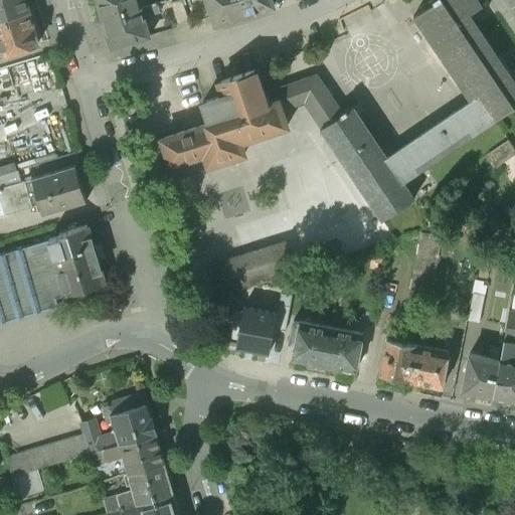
[(23,0),(0,0),(0,17),(27,10),(23,0)]
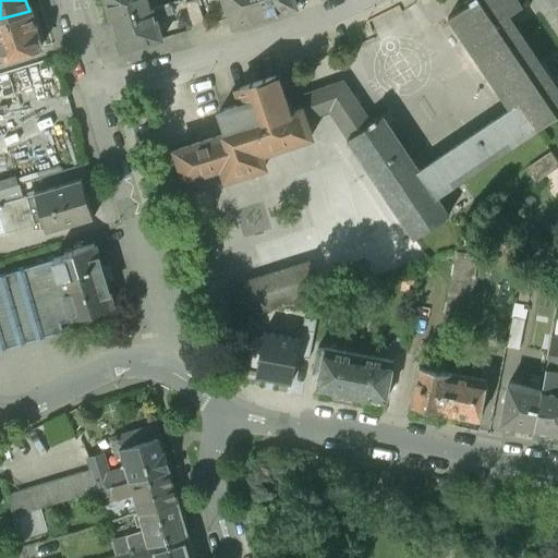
[(107,0),(112,17),(152,7),(149,0),(107,0)]
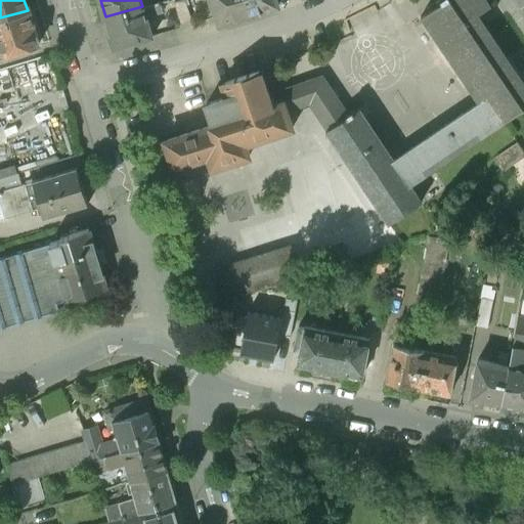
[(179,0),(165,0),(142,6),(145,14),(157,11),(158,12),(171,8),(174,20),(184,17),(179,0)]
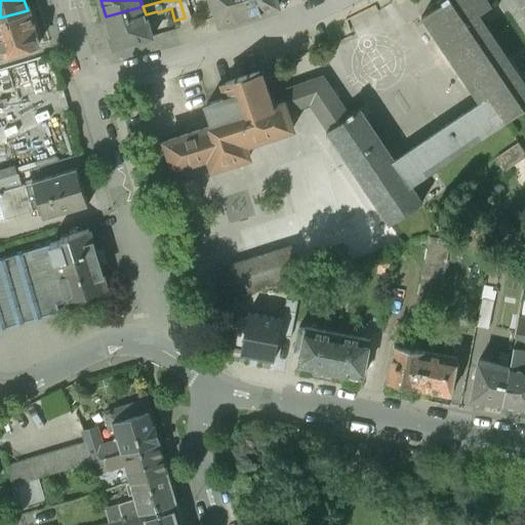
[(211,0),(220,25),(249,15),(243,0),(211,0)]
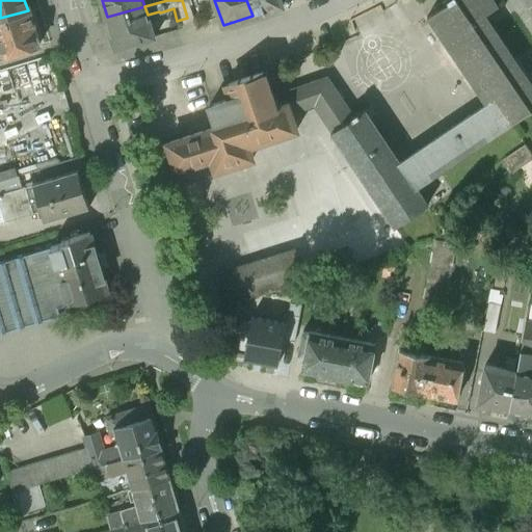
[(281,0),(246,0),(253,16),(271,9),(283,5),(281,0)]
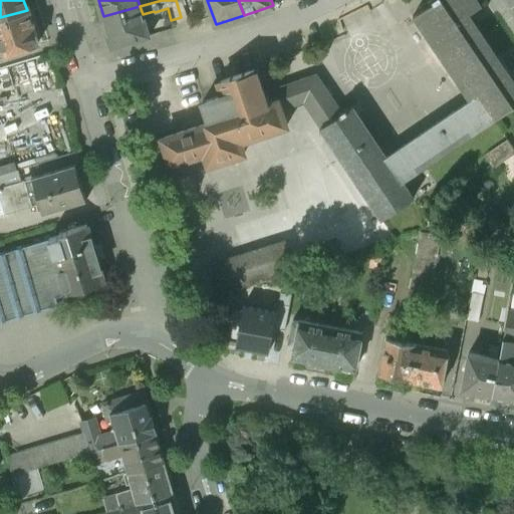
[(432,0),(434,2),(415,15),(472,98),(470,99),(486,124),(513,105),(513,84),(467,15),(481,6),(477,0),(432,0)]
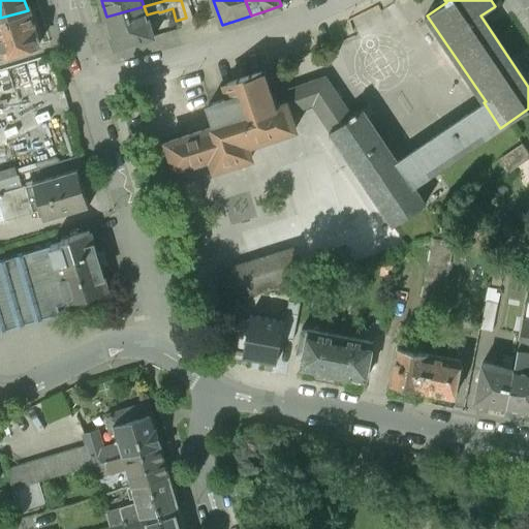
[(144,6),(106,17),(115,47),(152,36),(147,14),(144,6)]
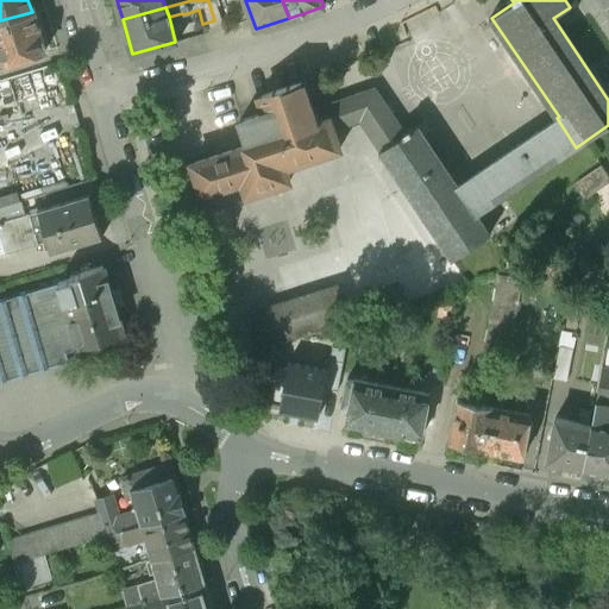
[(32,12),(0,20),(0,63),(44,51),(32,12)]
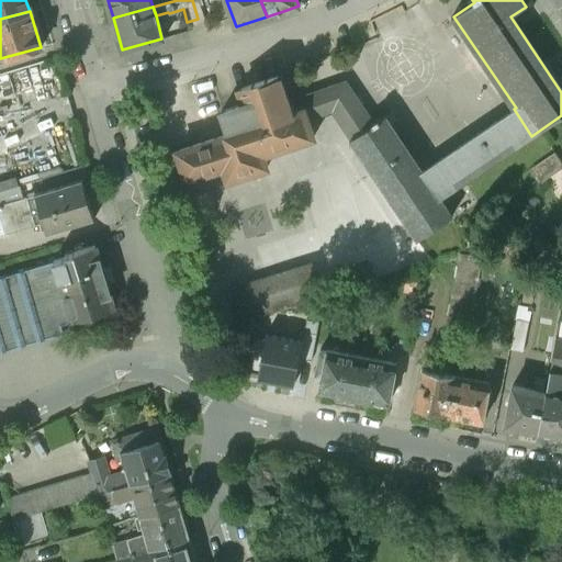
[(281,74),(238,88),(243,102),(222,110),(229,133),(176,150),(181,165),(186,179),(223,167),(227,180),(268,167),(263,154),(314,137),(304,108),(293,111),(281,74)]
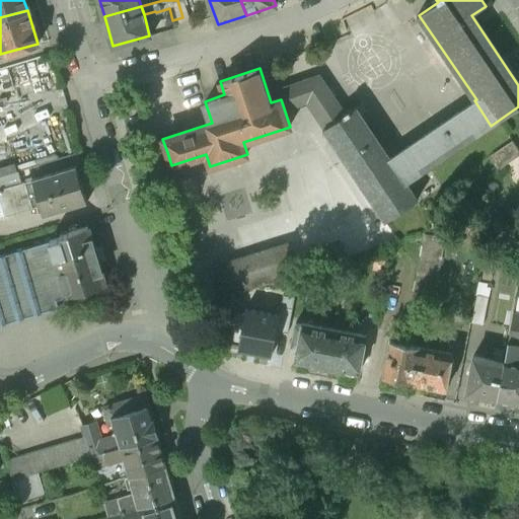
[(397,167),(356,104),(349,108),(347,105),(341,110),(317,75),(306,79),(332,120),(320,127),(382,220),(418,198),(405,180),(397,167)]
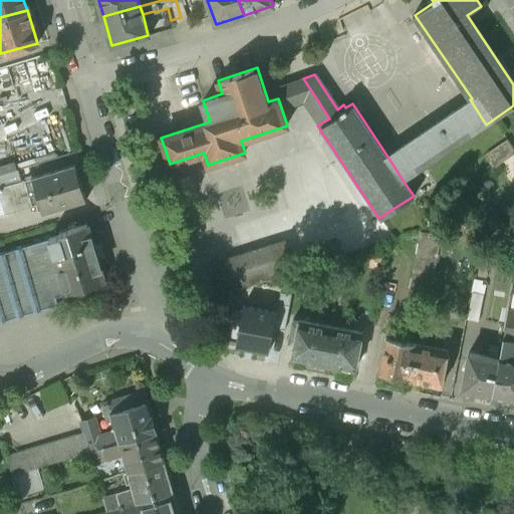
[(450,129),(394,166),(402,179),(458,141),(450,129)]
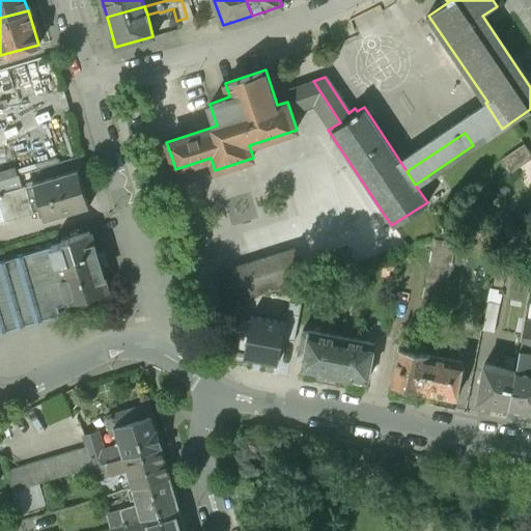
[(530,152),(525,143),(502,159),(511,172),(530,159),(530,152)]
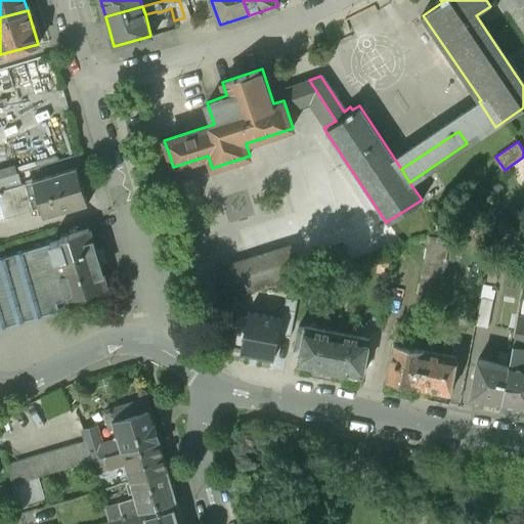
[(77,167),(0,189),(0,201),(5,216),(40,206),(43,215),(87,203),(77,167)]
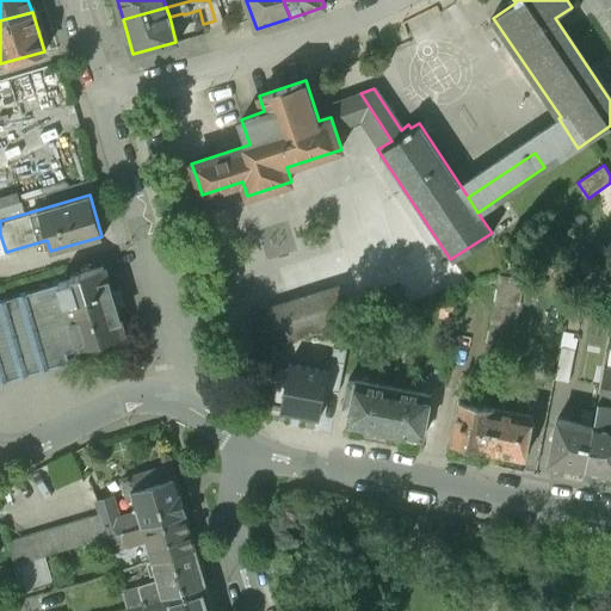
[(69,278),(0,297),(0,381),(68,360),(66,352),(123,335),(112,302),(102,265),(69,276),(69,278)]
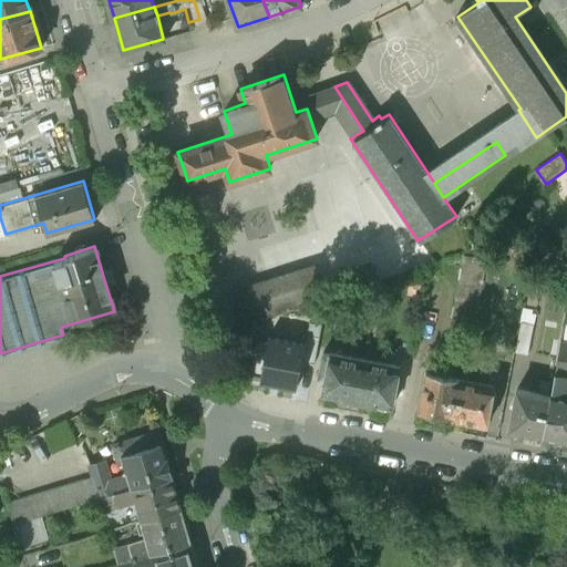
[(303,268),(232,282),(237,311),(309,297),(303,268)]
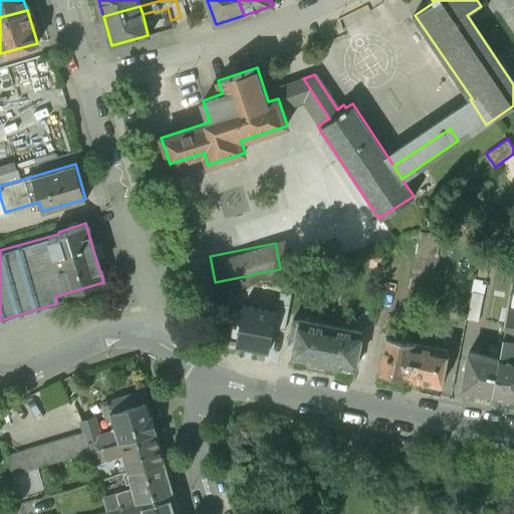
[(280,291),(276,311),(273,326),(285,328),(292,293),(280,291)]
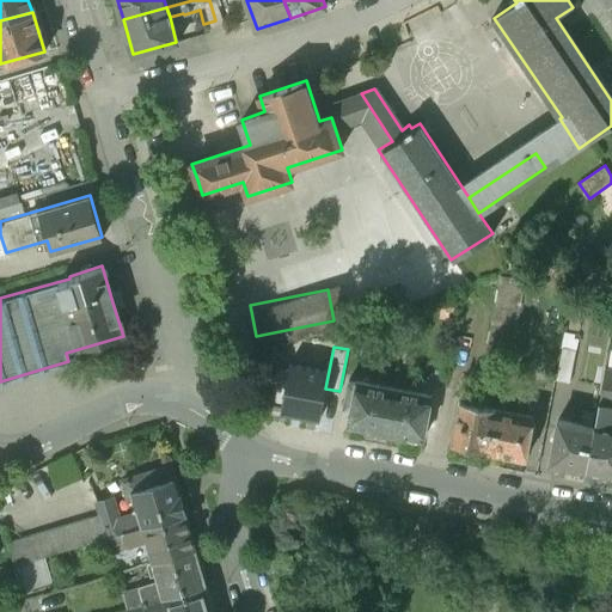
[(577,350),(563,347),(556,379),(570,383),(577,350)]
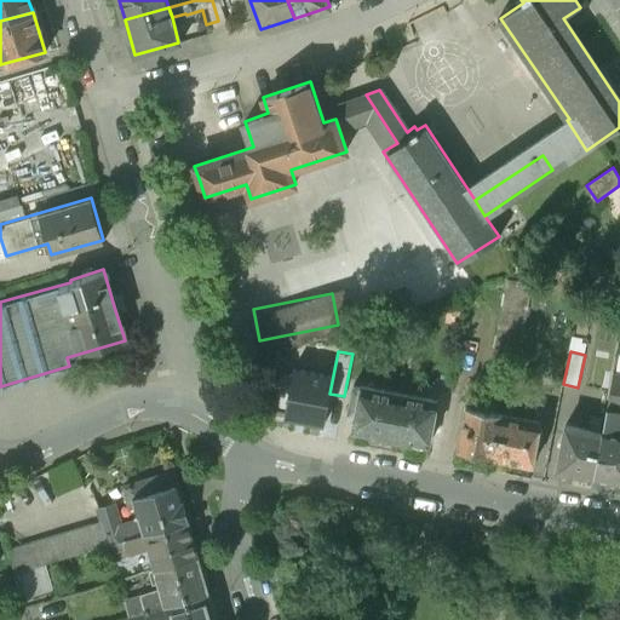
[(292,373),(280,371),(273,411),(285,412),(283,417),(323,425),(329,394),(333,375),(293,368),(292,373)]
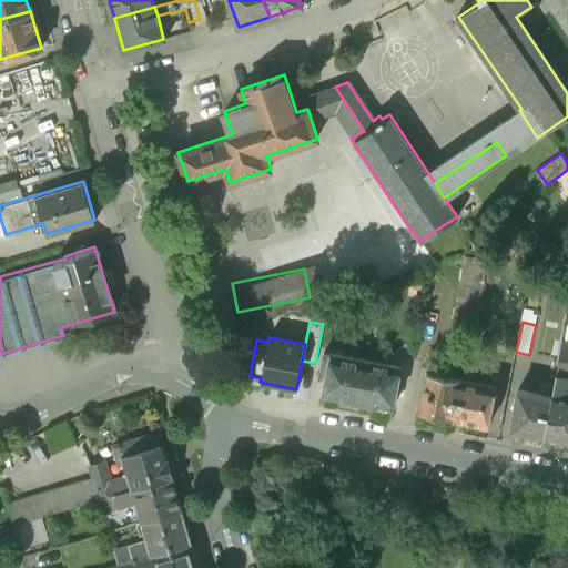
[(567,344),(561,343),(551,396),(544,437),(567,440),(567,344)]
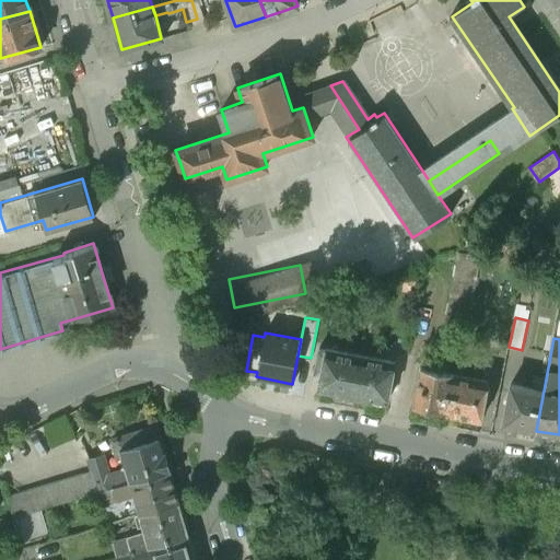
[(360,356),(326,348),(319,382),(353,389),(360,356)]
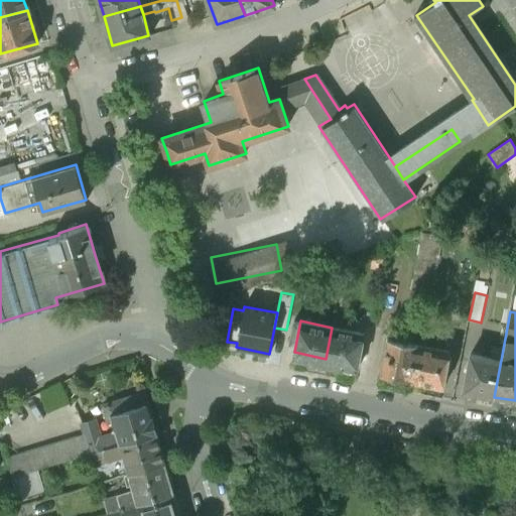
[(361,334),(332,328),(326,359),(356,365),(362,339),(360,339),(361,334)]
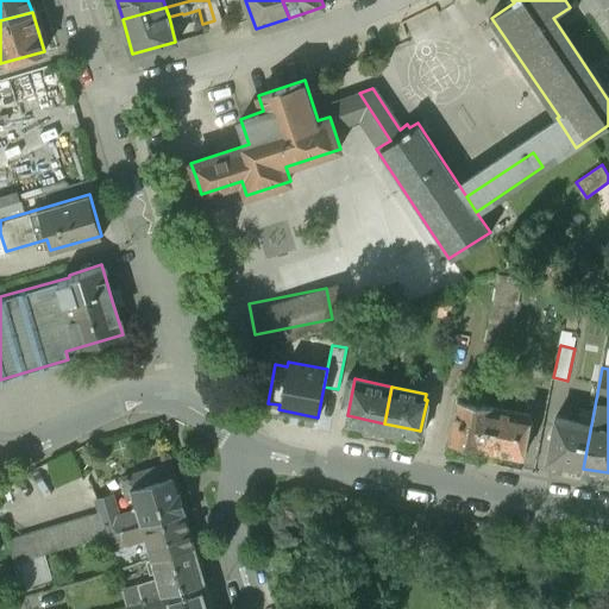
[(493,407),(457,400),(449,443),(485,450),(493,407)]
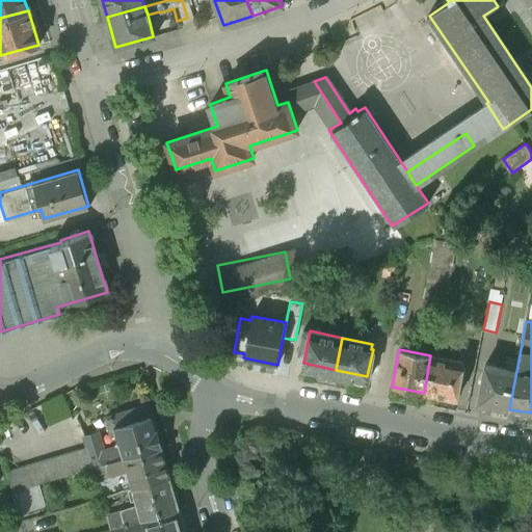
[(463,362),(430,355),(424,393),(456,399),(463,362)]
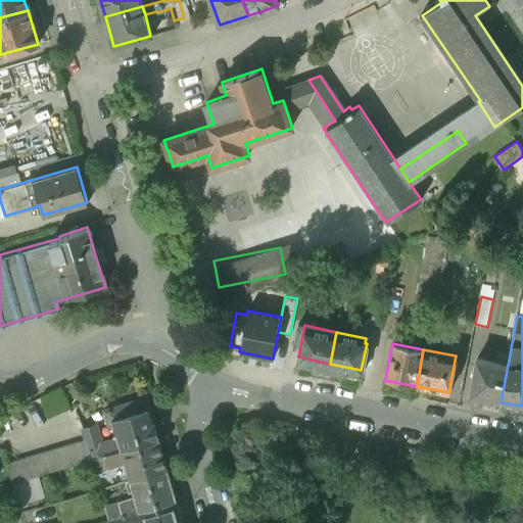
[(508,365),(476,359),(469,396),(501,402),(508,365)]
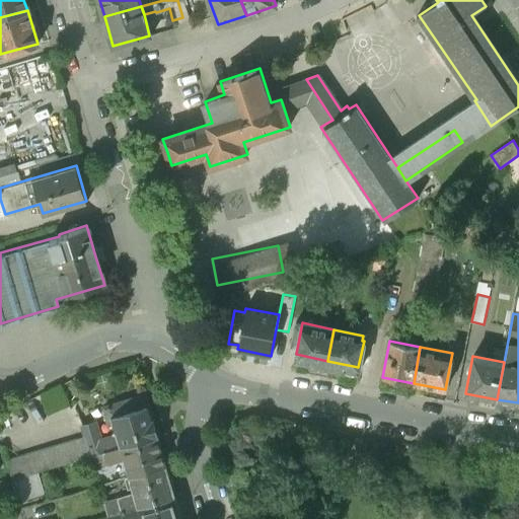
[(136,396),(103,405),(107,423),(113,421),(116,430),(113,434),(100,438),(87,442),(91,454),(156,435),(147,405),(139,408),(136,396)]
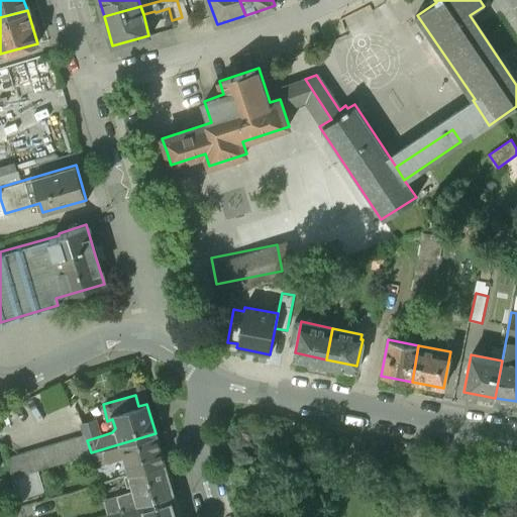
[(95,419),(81,423),(84,433),(85,433),(87,440),(100,436),(95,419)]
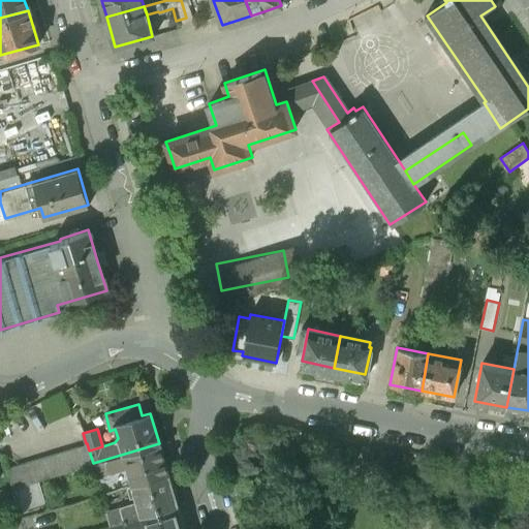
[(86,443),(6,467),(11,488),(92,464),(93,463),(89,450),(87,443),(86,443)]
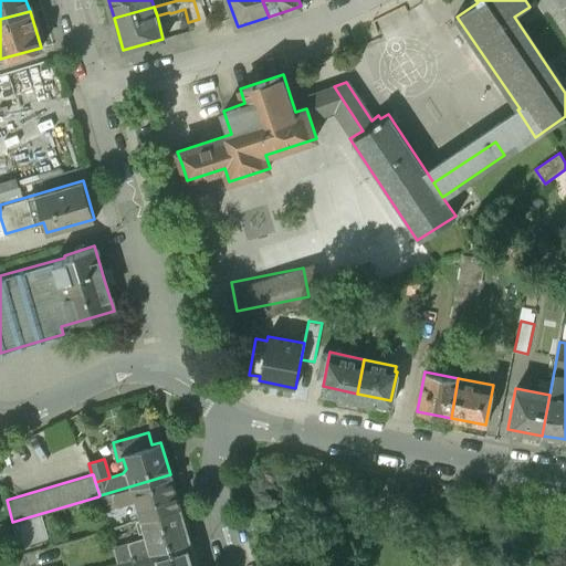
[(100,495),(98,496),(103,509),(135,499),(140,517),(179,506),(170,474),(100,495)]
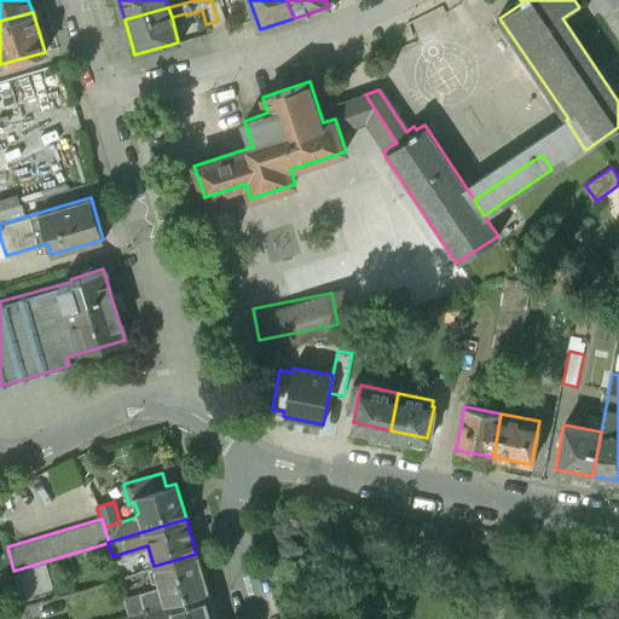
[(154,566),(149,568),(154,582),(157,580),(161,589),(126,600),(129,614),(207,591),(196,554),(154,566)]
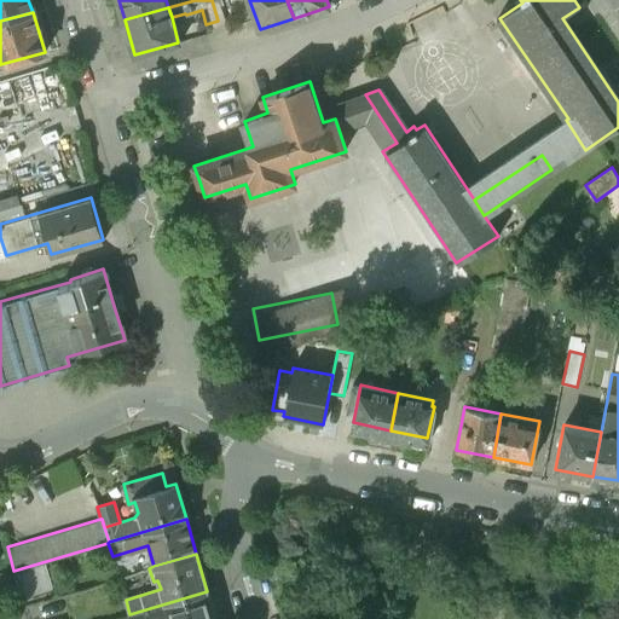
[(215,618),(207,591),(129,614),(131,618),(145,618),(149,618),(215,618)]
